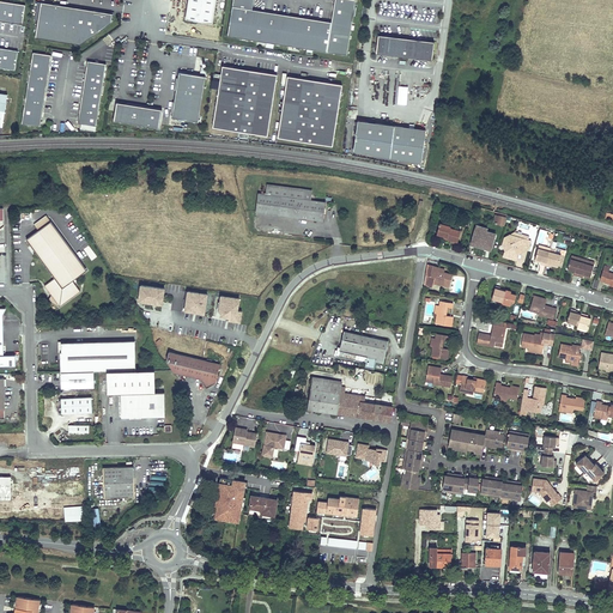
[(0,0),(0,20),(22,24),(24,5),(0,0)]
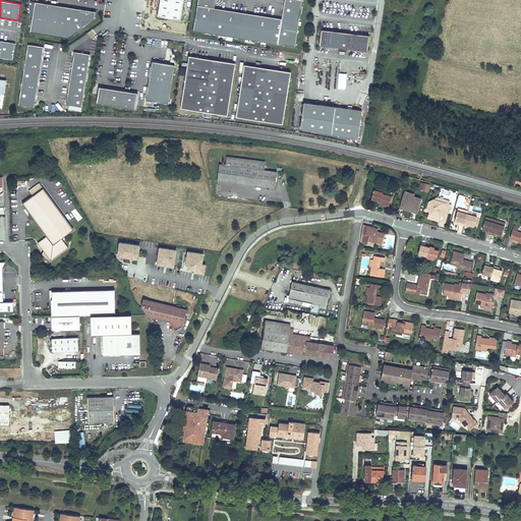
[(181,19),(183,0),(160,0),(158,16),(181,19)]
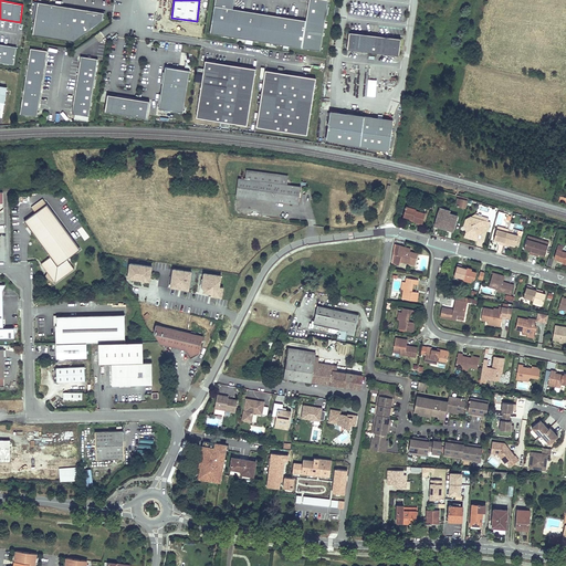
[(215,0),(210,33),(321,51),(328,0),(308,0),(306,20),(233,9),(234,0),(215,0)]
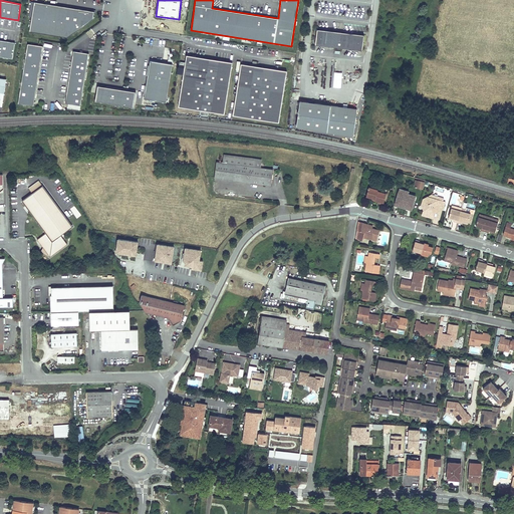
[(30,32),(67,38),(93,19),(94,11),(34,2),(30,32)]
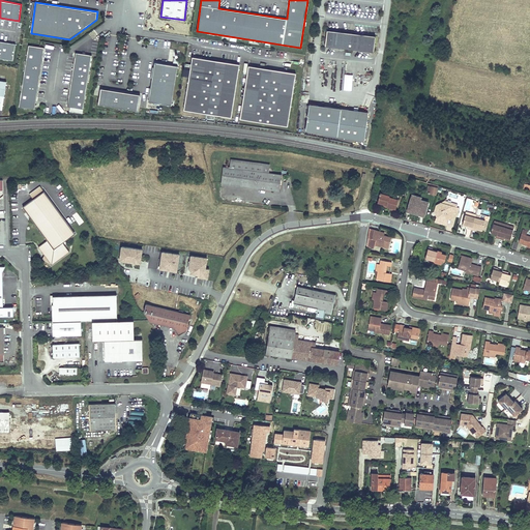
[(349,33),(327,30),(325,47),(374,53),(376,36),(354,34),(349,33)]
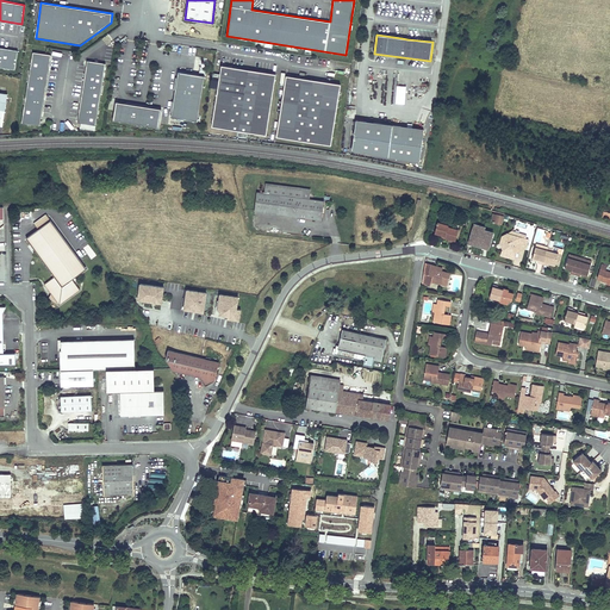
[(0,67),(14,70),(17,50),(0,48),(0,67)]
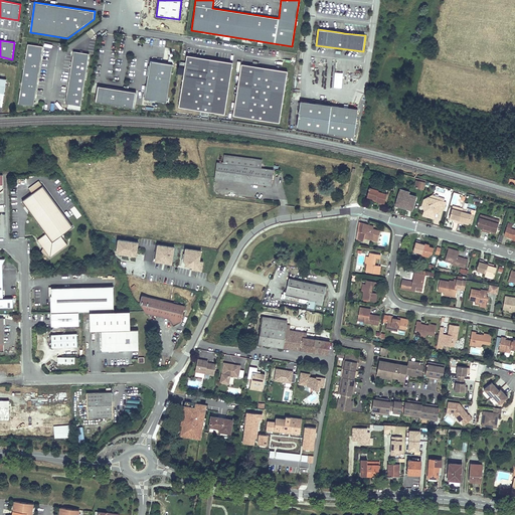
[(43,46),(28,43),(18,104),(34,107),(43,46)]
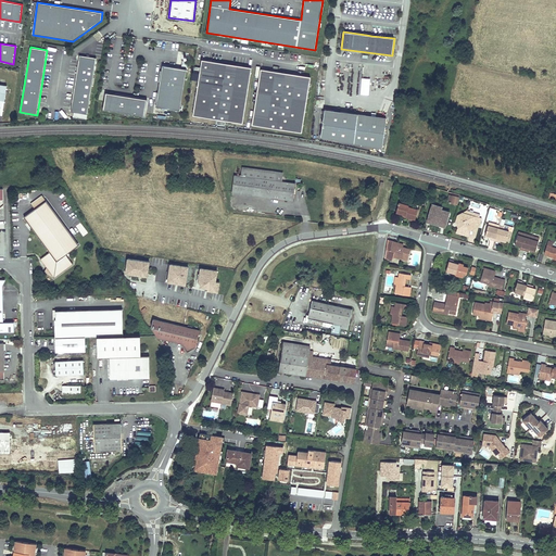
[(87,114),(97,58),(79,55),(71,112),(87,114)]
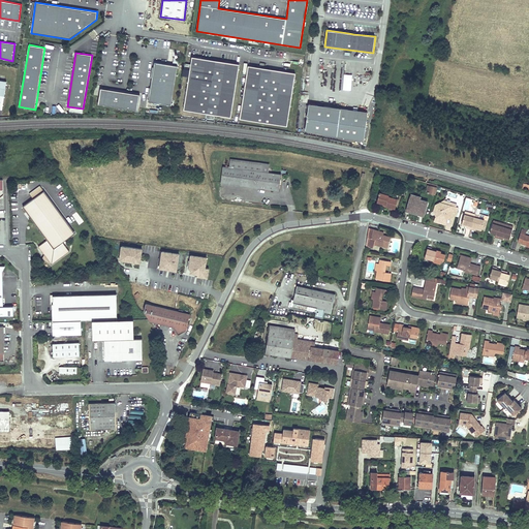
[(209,59),(192,57),(183,110),(230,117),(239,64),(222,61),(221,68),(208,66),(209,59)]
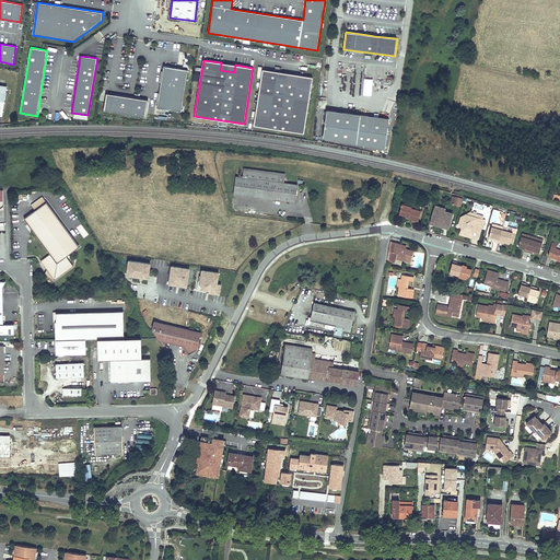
[(220,70),(234,72),(235,65),(221,62),(220,70)]
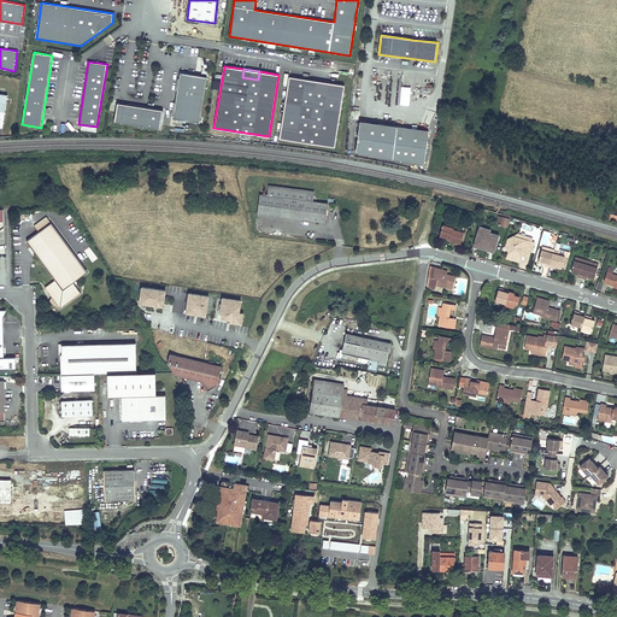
[(309,80),(289,76),(280,139),(335,147),(345,86),(324,82),(323,89),(307,87),(309,80)]
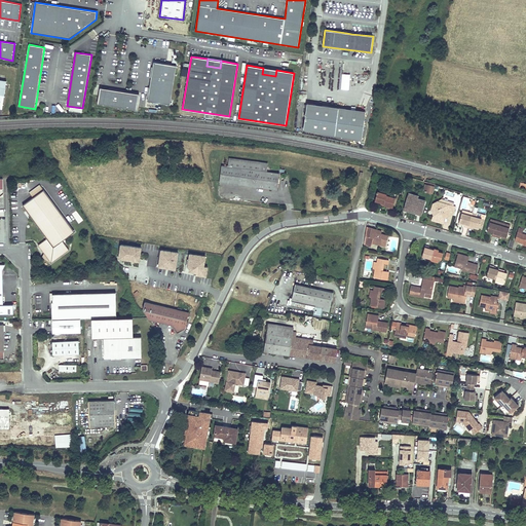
[(262,74),(275,76),(276,70),(263,68),(262,74)]
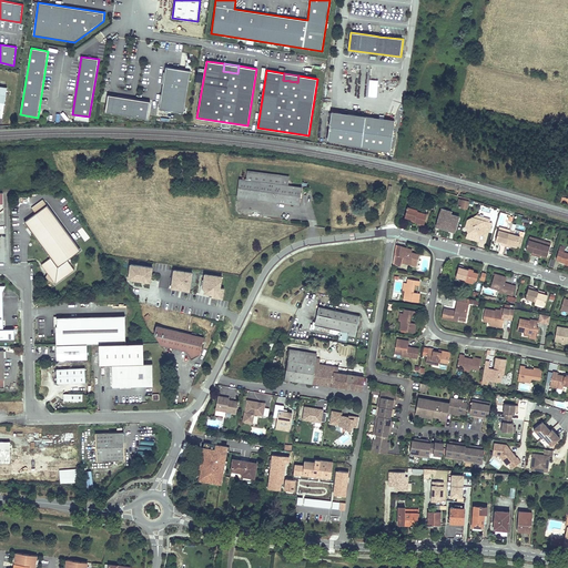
[(374,98),(376,85),(367,84),(366,97),(374,98)]
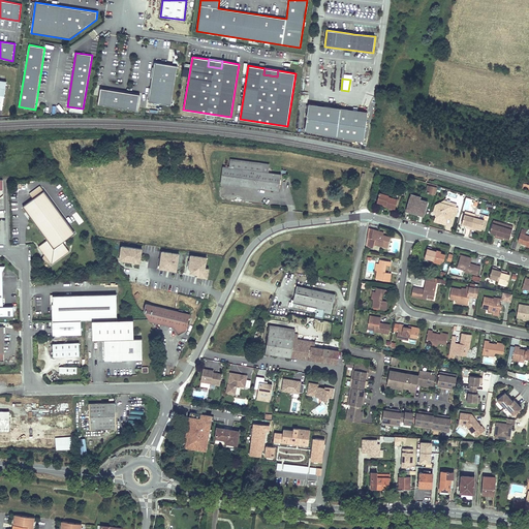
[(100,89),(98,104),(137,111),(141,95),(100,89)]
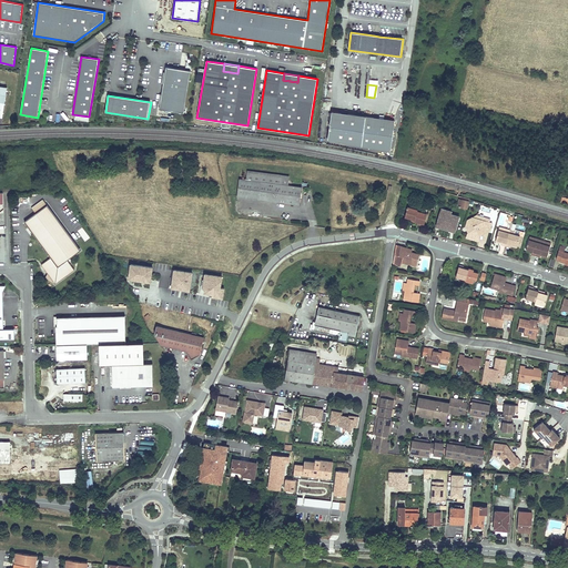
[(395,122),(395,121),(332,112),(332,114),(331,123),(327,139),(391,148),(395,122)]
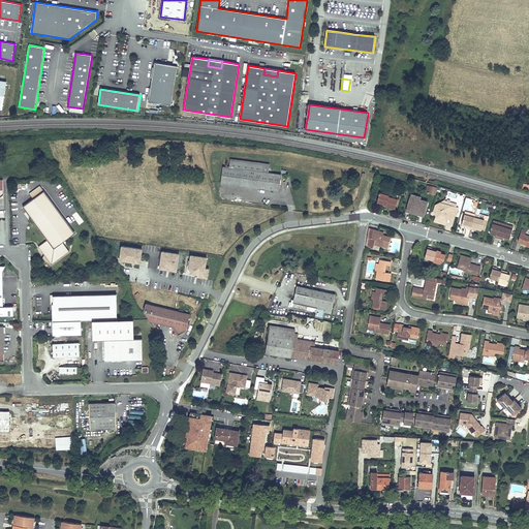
[(229,167),(252,170),(253,164),(230,161),(229,167)]
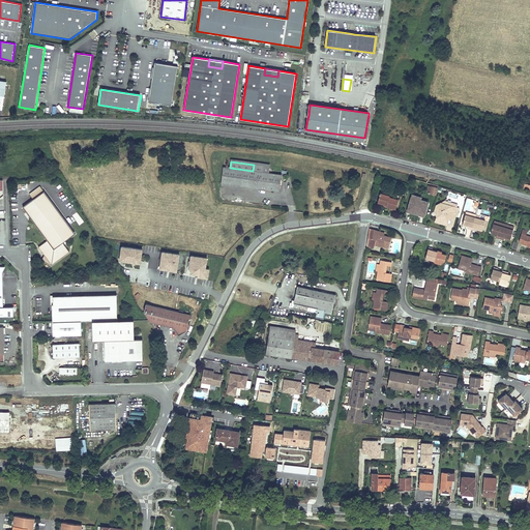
[(224,167),(221,183),(280,190),(282,175),(268,173),(262,172),(263,166),(254,165),(253,171),(230,168),(224,167)]
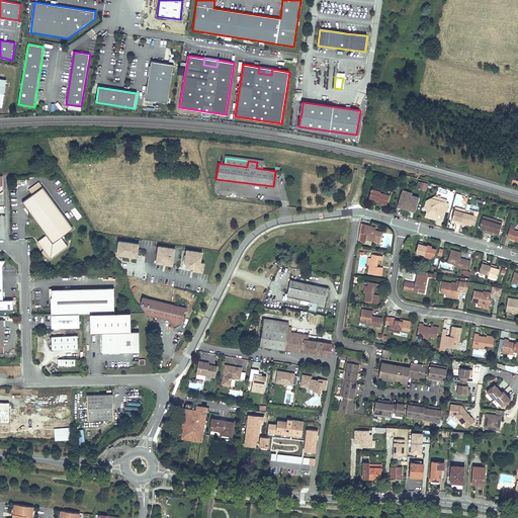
[(426,193),(427,182),(418,181),(417,192),(426,193)]
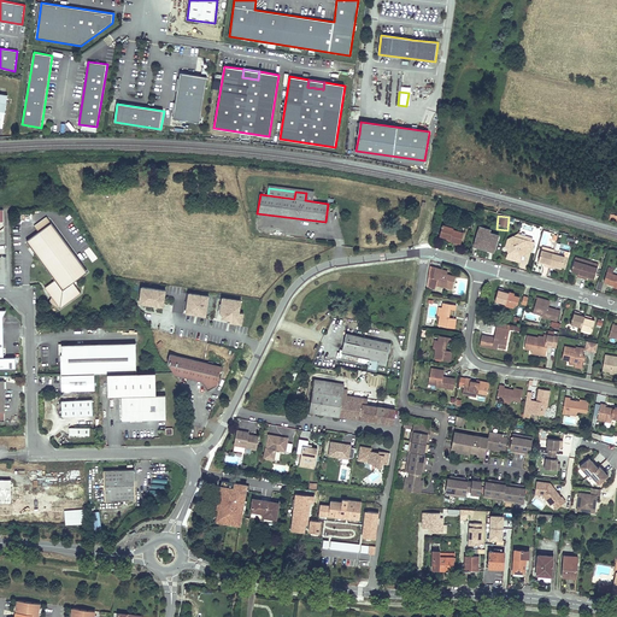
[(52,223),(27,241),(56,280),(45,287),(60,309),(81,293),(74,282),(88,272),(52,223)]
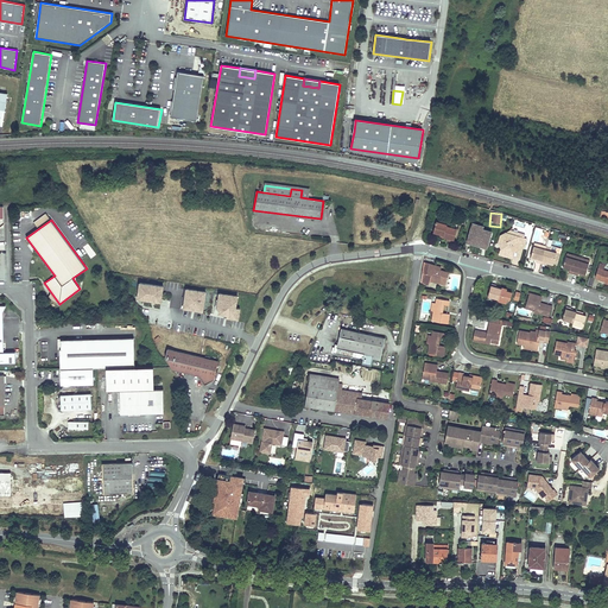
[(448,241),(454,242),(457,229),(447,226),(447,225),(436,221),(434,233),(439,234),(438,236),(443,238),(449,239),(448,241)]
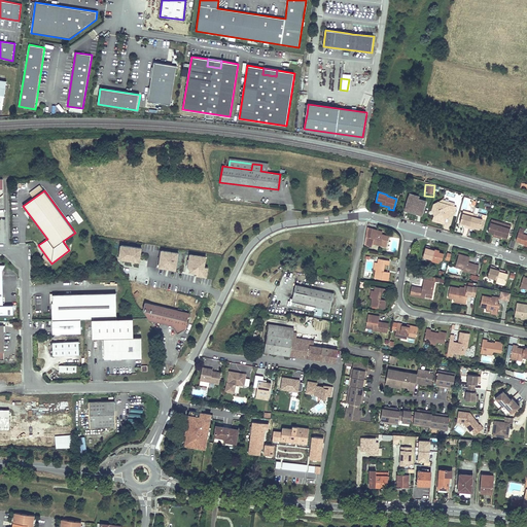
[(418,199),(409,196),(406,207),(422,212),(426,201),(418,199)]
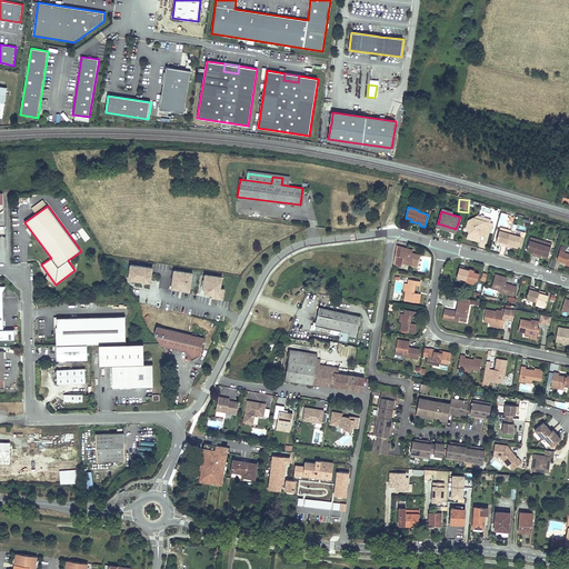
[(467,238),(481,242),(482,237),(485,232),(482,231),(483,229),(490,231),(492,223),(485,221),(472,218),(470,219),(469,225),(470,226),(468,233),(467,238)]
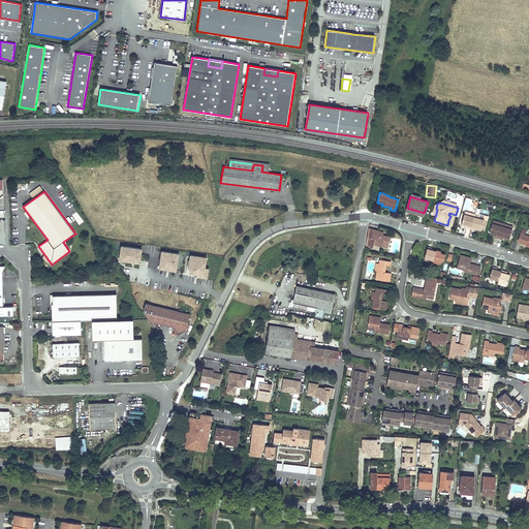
[(476,227),(481,229),(485,220),(478,218),(479,215),(471,213),(470,216),(464,214),(462,223),(468,225),(467,226),(467,227),(475,230),(475,228),(476,227)]
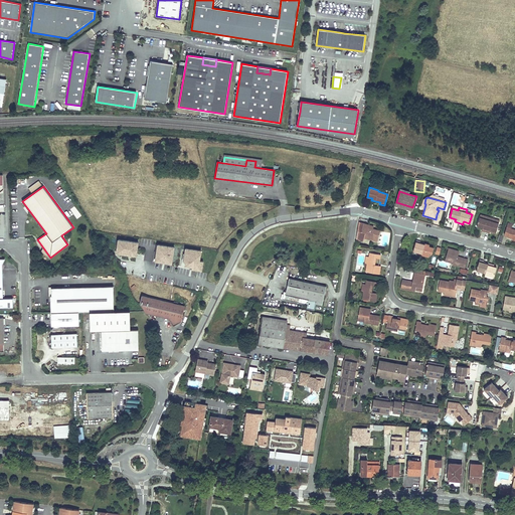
[(491,230),(496,232),(499,223),(493,221),(494,219),(486,216),(485,219),(480,217),(477,226),(483,228),(482,229),(482,230),(490,233),(490,231),(491,230)]
